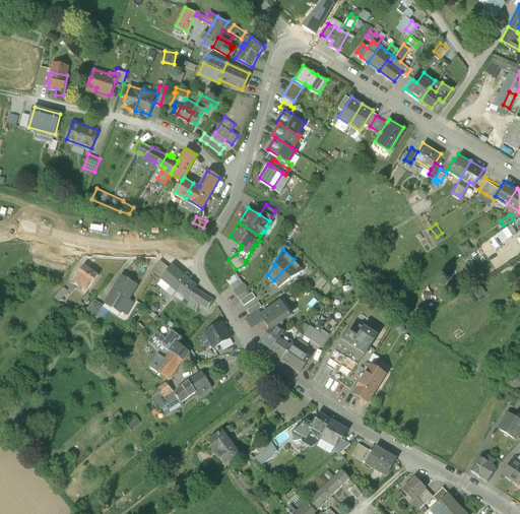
[(161,276),(171,266),(160,258),(151,273),(159,280),(161,278),(163,277),(161,276)]
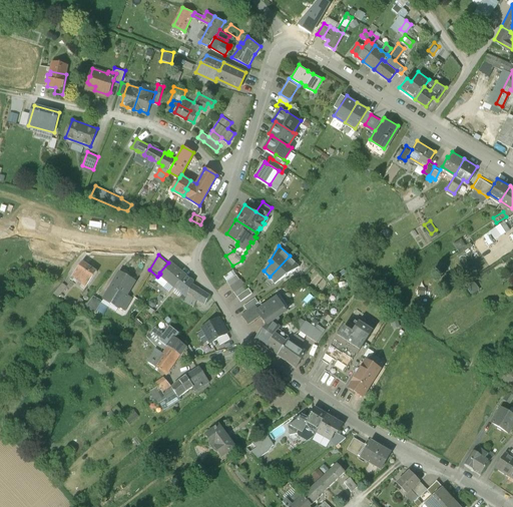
[(300,266),(290,256),(270,277),(276,282),(300,266)]
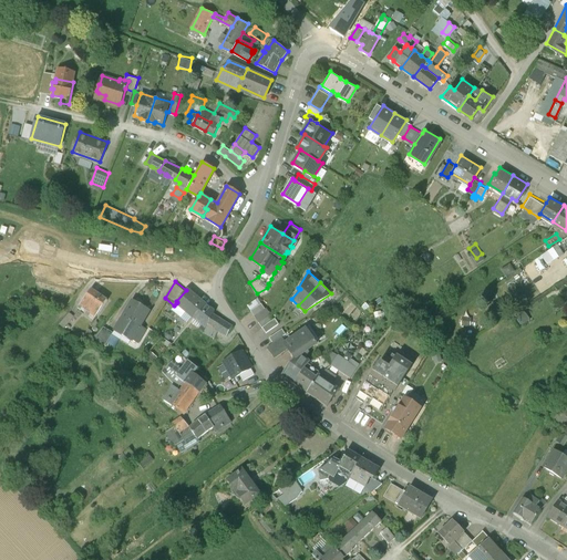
[(177,302),(194,317),(206,302),(188,287),(186,290),(176,301),(177,302)]
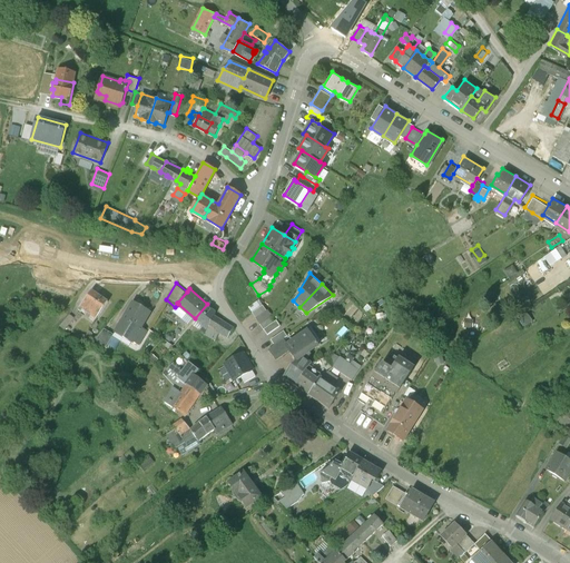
[(92,289),(79,307),(81,310),(84,307),(97,317),(108,300),(92,289)]
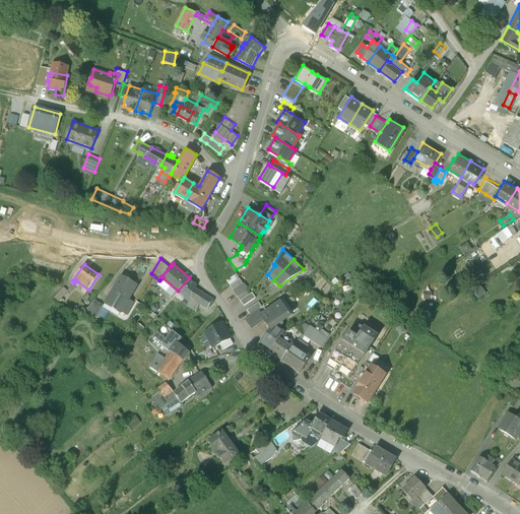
[(122,274),(106,301),(121,310),(121,309),(128,298),(129,298),(137,284),(122,274)]
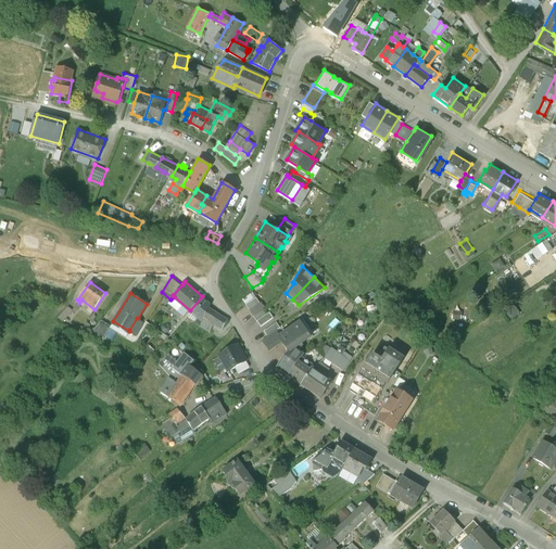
[(250,308),(261,301),(256,295),(245,303),(250,308)]
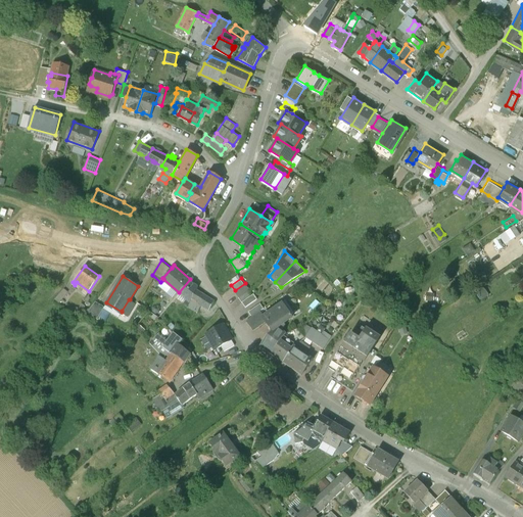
[(179,292),(190,300),(192,298),(197,288),(198,285),(190,279),(179,292)]
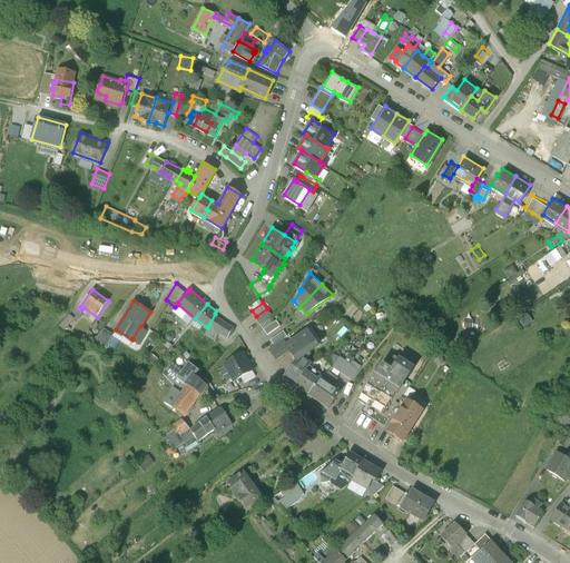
[(261,322),(273,314),(268,307),(267,308),(256,316),(261,322)]
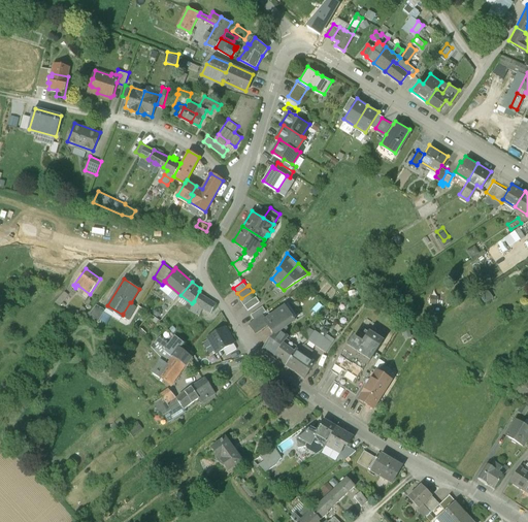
[(62,302),(67,290),(61,287),(56,300),(62,302)]
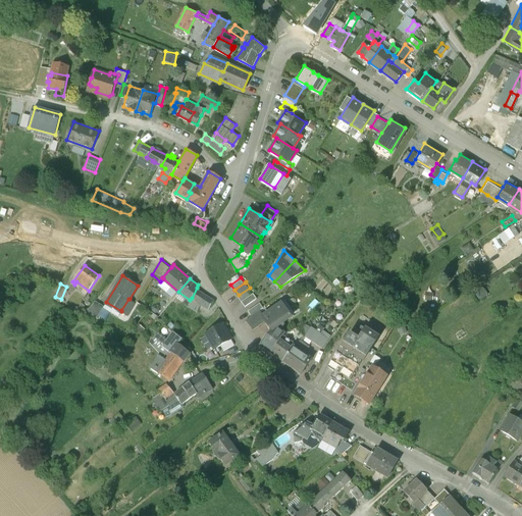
[(197,288),(192,298),(201,304),(209,308),(214,298),(206,293),(206,294),(197,288)]
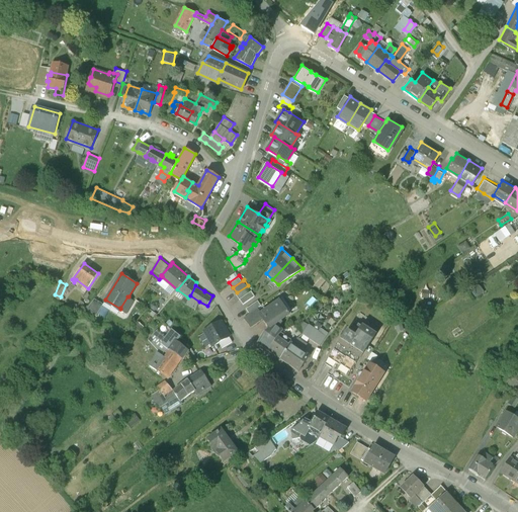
[(190,295),(188,297),(188,300),(185,299),(183,301),(196,308),(199,302),(190,295)]
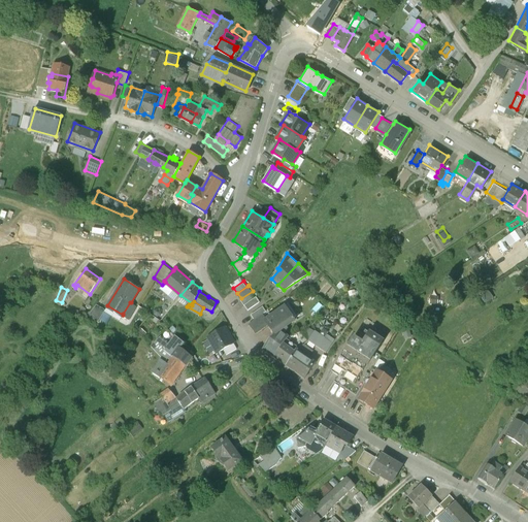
[(269,323),(271,326),(271,329),(274,334),(281,329),(284,331),(288,327),(287,324),(295,318),(294,316),(297,314),(289,301),(266,317),(265,318),(269,323)]
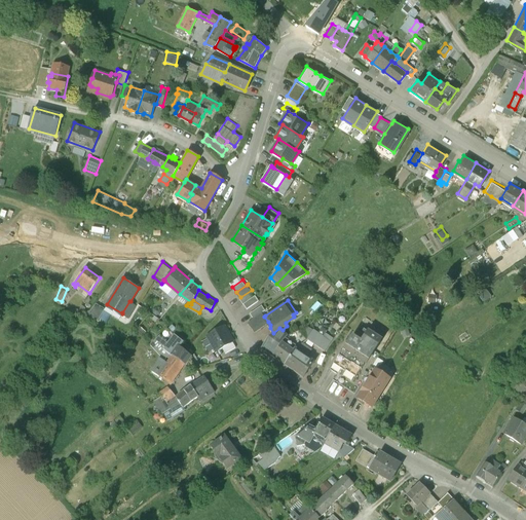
[(129,301),(122,312),(129,317),(136,304),(130,301),(129,301)]
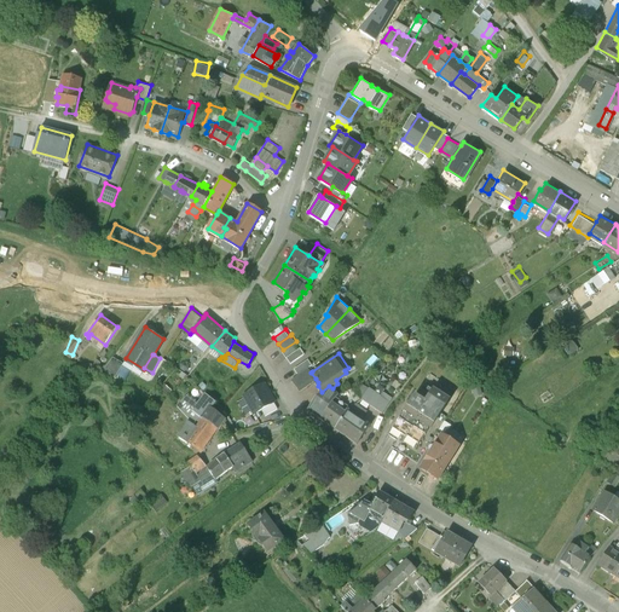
[(114,356),(103,369),(116,376),(125,362),(114,356)]
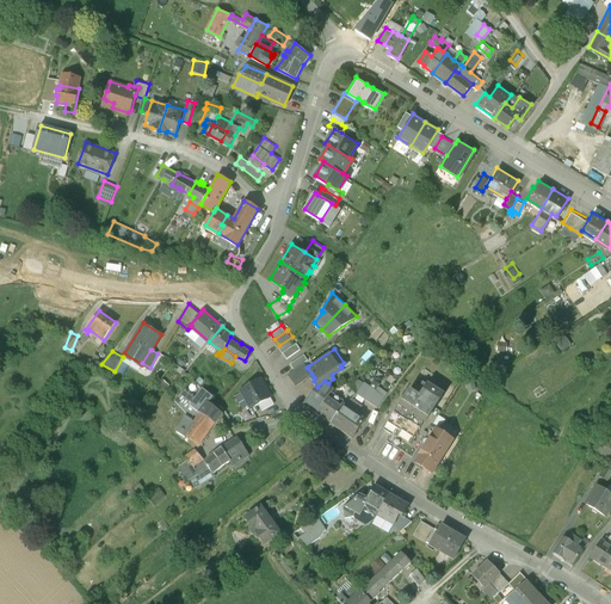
[(296,384),(312,374),(307,368),(308,367),(304,362),(288,373),(296,384)]
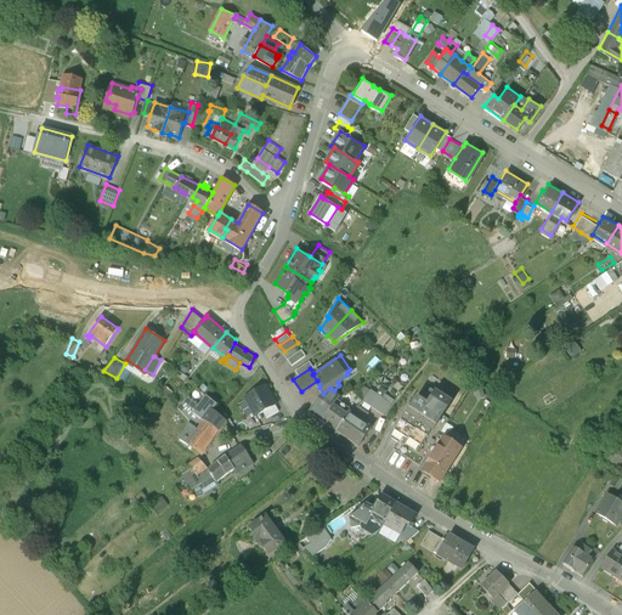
[(458,389),(433,372),(425,383),(451,400),(458,389)]
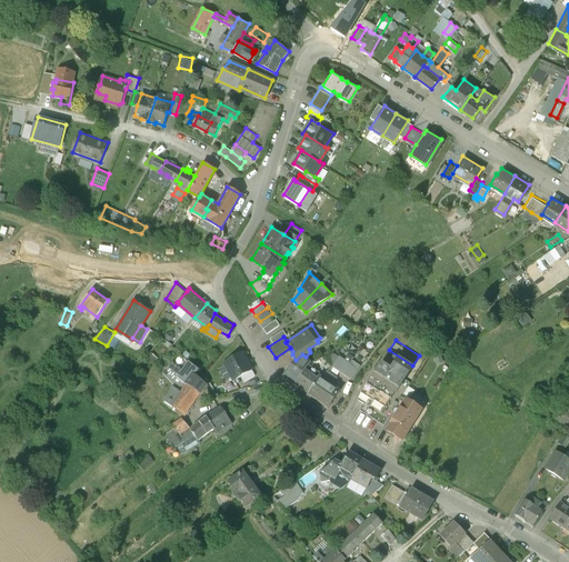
[(242,350),(225,361),(235,378),(252,368),(242,350)]
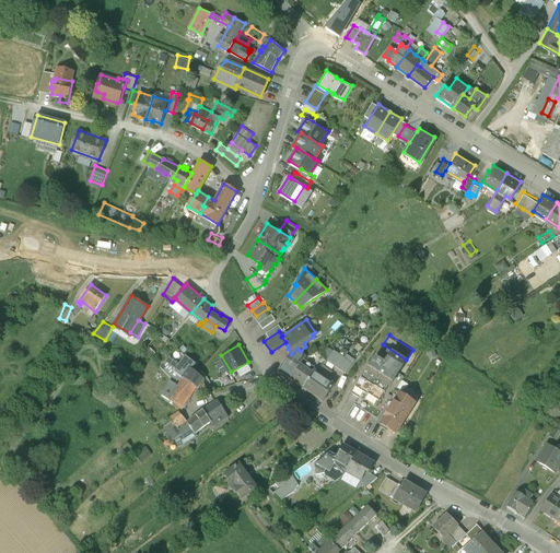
[(406,360),(383,344),(368,368),(366,367),(362,375),(361,374),(356,384),(368,391),(368,390),(378,398),(384,389),(385,390),(389,384),(389,385),(406,360)]
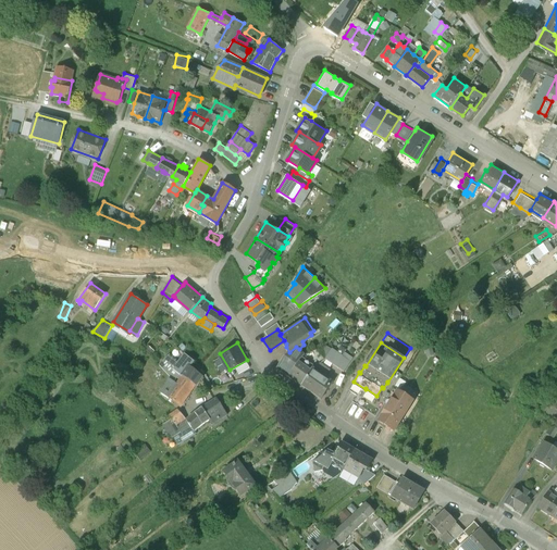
[(319,350),(325,355),(332,347),(326,344),(321,346),(319,350)]
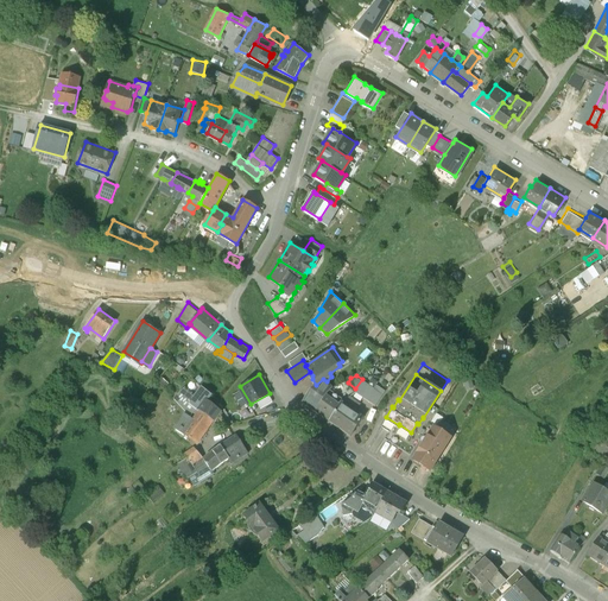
[(191,388),(196,383),(189,378),(184,384),(191,388)]
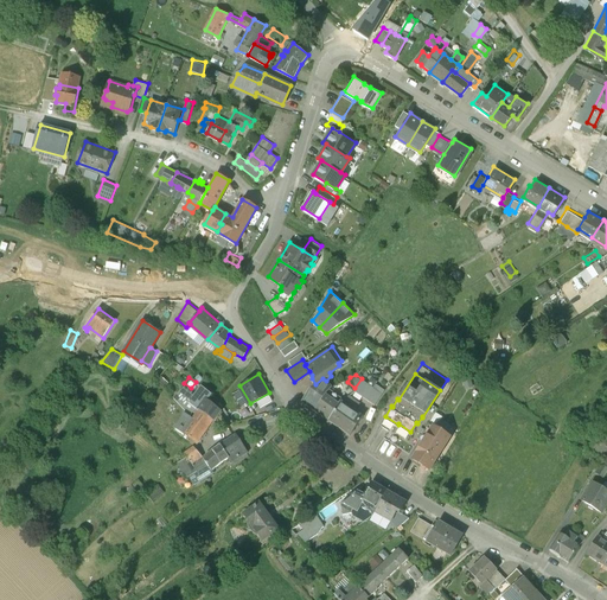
[(302,400),(328,417),(339,402),(326,394),(332,384),(326,381),(323,378),(315,384),(311,388),(302,400)]
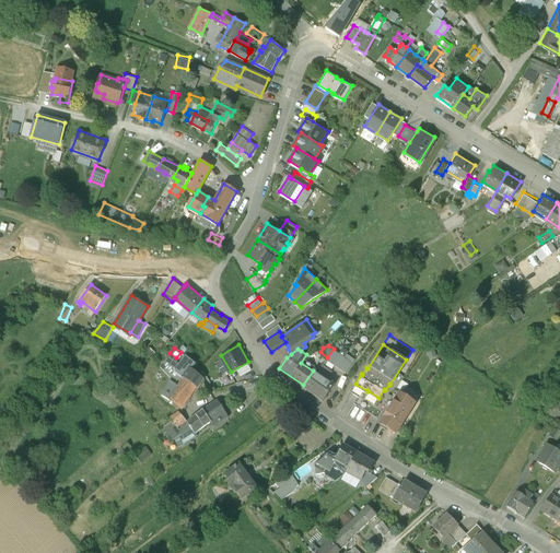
[(334,349),(327,357),(346,371),(354,357),(351,354),(348,359),(334,349)]
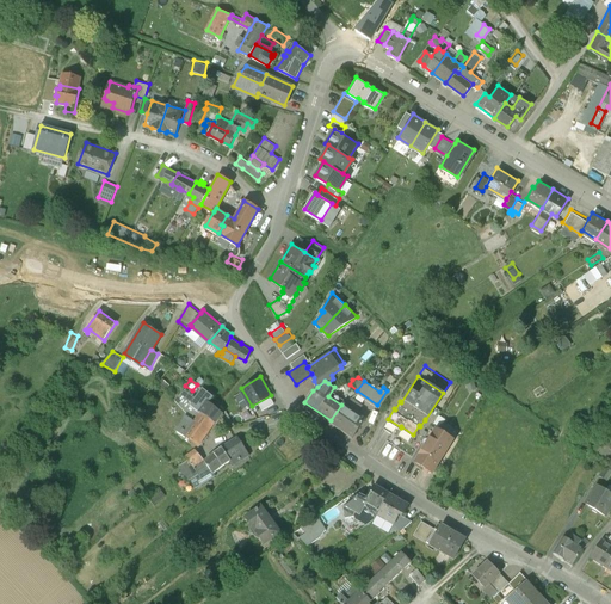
[(208,400),(209,401),(214,395),(203,388),(195,400),(203,407),(208,400)]
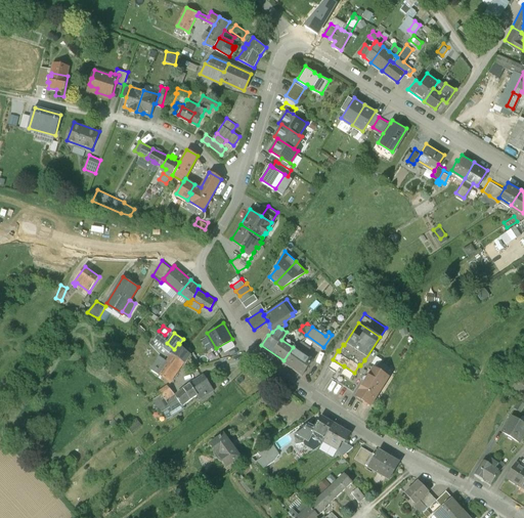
[(169,355),(171,352),(164,347),(165,345),(163,344),(153,334),(148,340),(165,357),(167,354),(169,355)]
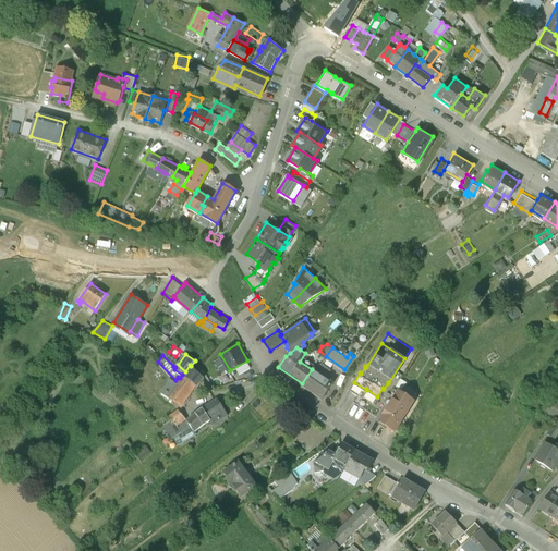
[(190,365),(185,371),(178,365),(176,367),(174,369),(182,375),(184,376),(196,384),(204,375),(191,366),(190,365)]
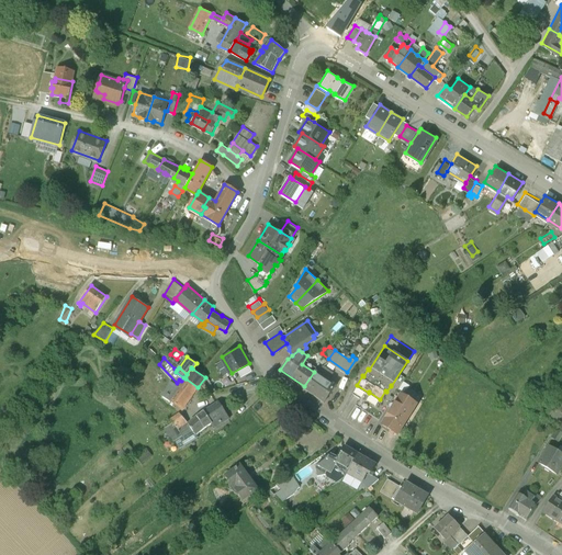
[(314,372),(304,386),(324,400),(336,383),(316,370),(314,372)]
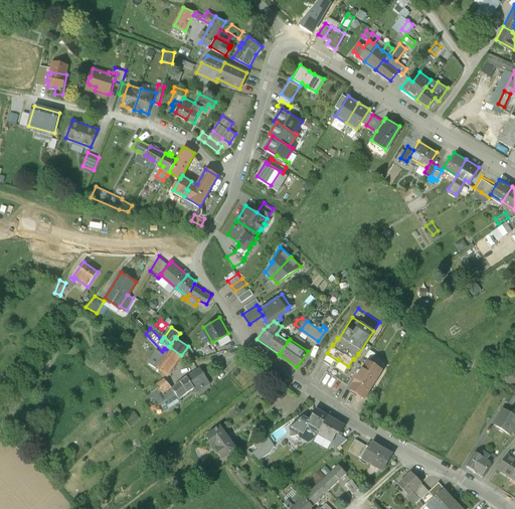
[(157,350),(148,362),(168,375),(181,355),(170,347),(164,354),(157,350)]
